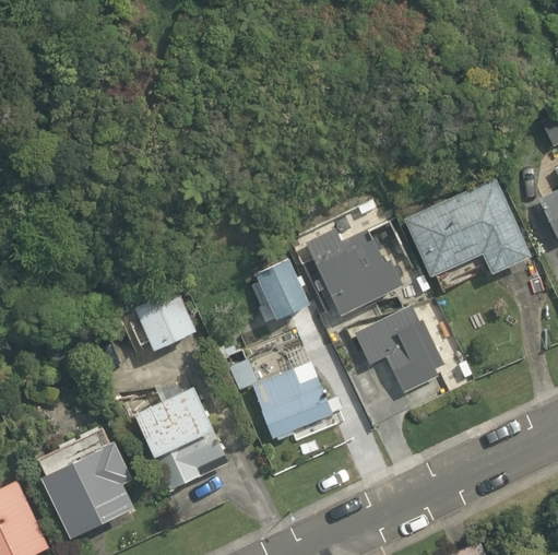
[(551,119),(536,125),(546,153),(557,148),(557,129),(556,130),(551,119)]
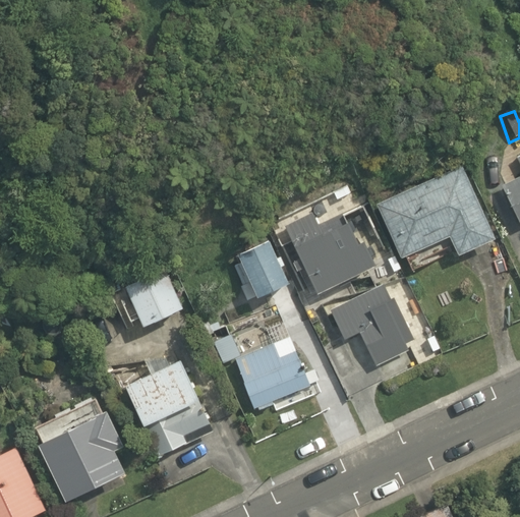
[(403,163),(411,179),(372,197),(402,257),(444,237),(454,256),(495,236),(456,157),(445,163),(438,146),(403,163)]
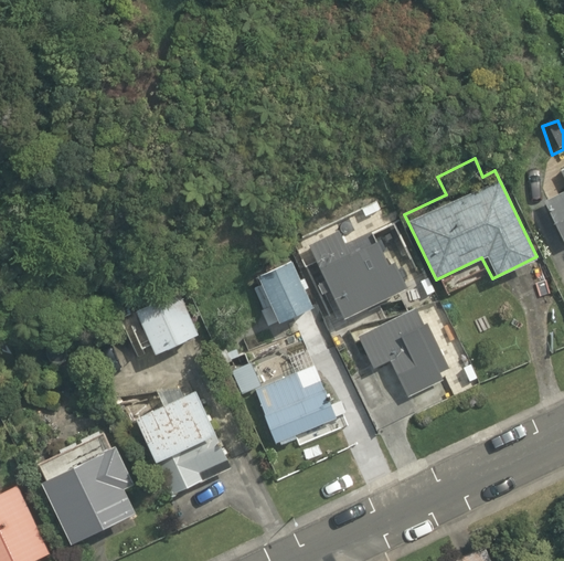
[(563,177),(562,177),(563,180),(563,200),(545,209),(563,247),(563,177)]
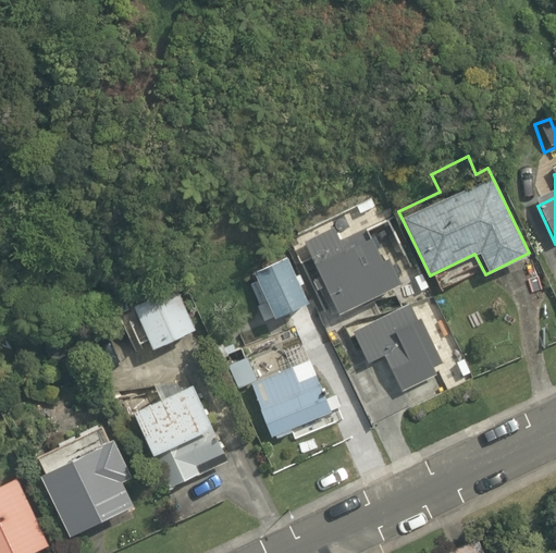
[(373,210),(305,243),(338,314),(406,282),(373,210)]
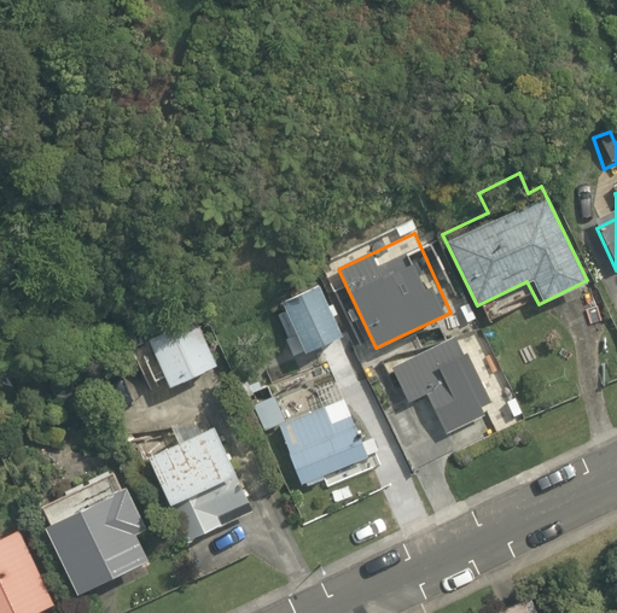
[(312,282),(273,302),(300,357),(338,339),(312,282)]
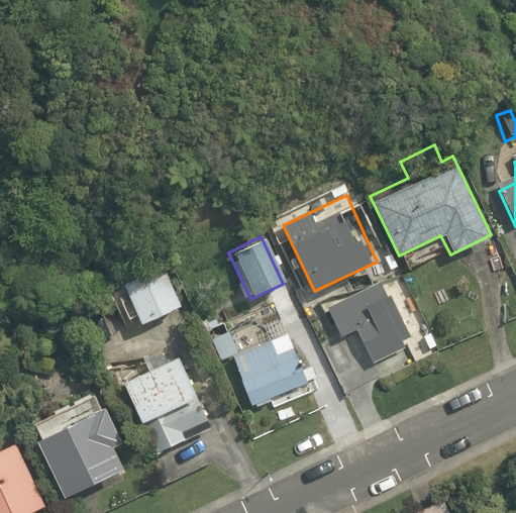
[(120,285),(125,294),(109,301),(120,326),(136,318),(140,327),(184,307),(165,265),(120,285)]
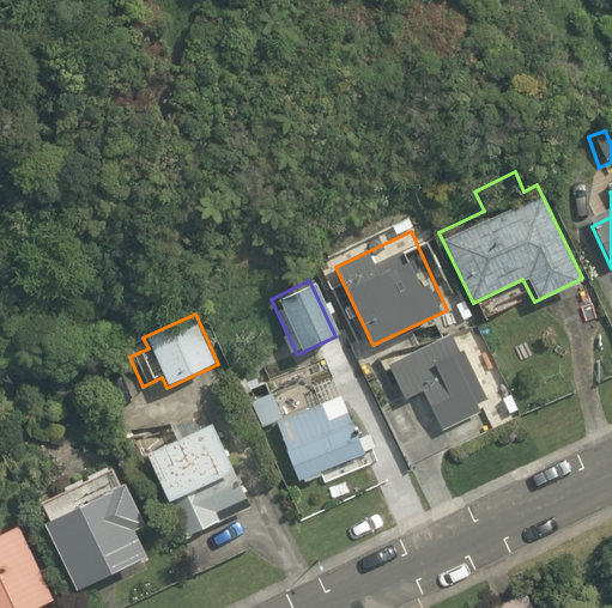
[(435,336),(386,366),(408,403),(424,395),(446,431),(482,409),(494,429),(520,412),(473,334),(444,352),(435,336)]
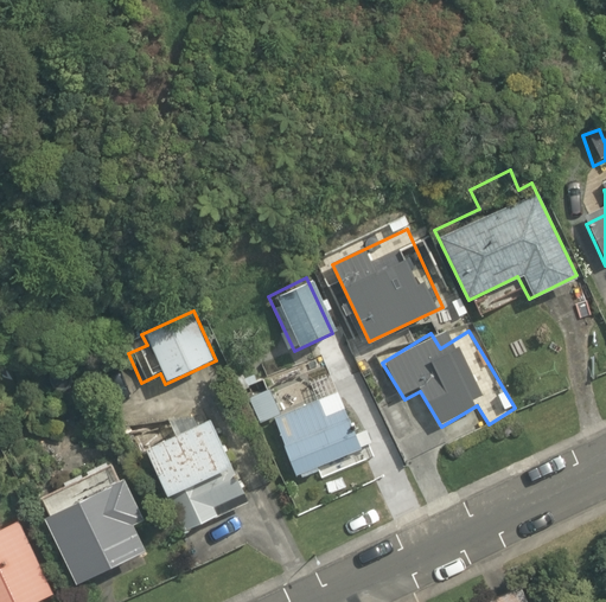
[(303,371),(243,399),(257,429),(274,421),(300,478),(367,446),(342,394),(318,404),(303,371)]
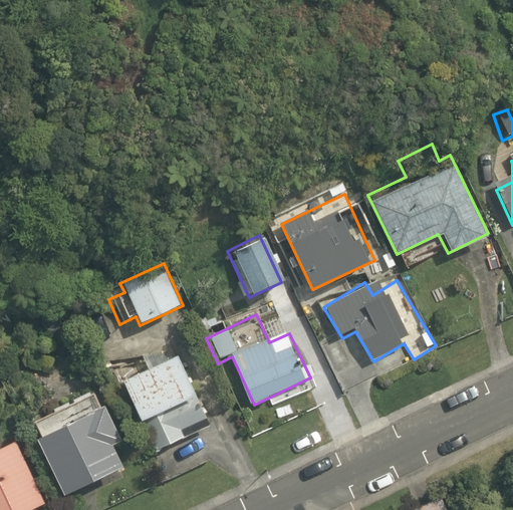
[(140,421),(191,398),(173,359),(122,383),(140,421)]
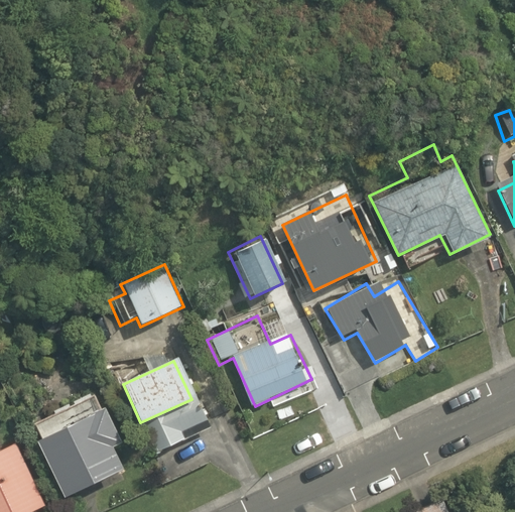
[(191,399),(140,422),(157,459),(187,445),(183,435),(213,421),(201,395),(191,399)]
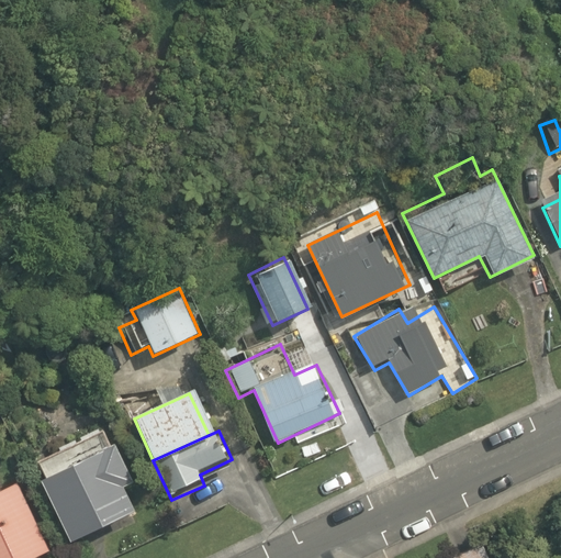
[(101,435),(36,466),(70,539),(136,509),(101,435)]
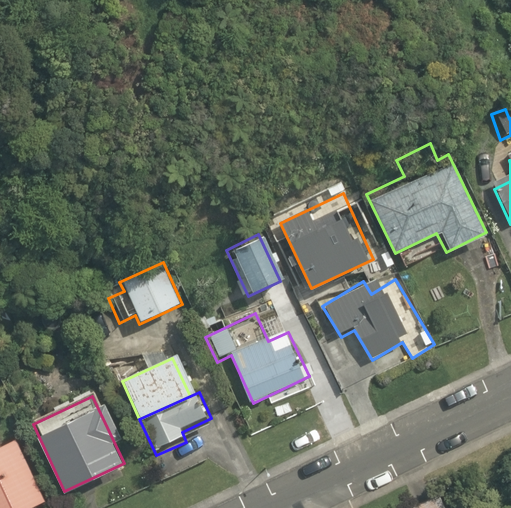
[(0,435),(0,507),(26,507),(46,498),(18,442),(6,448),(0,435)]
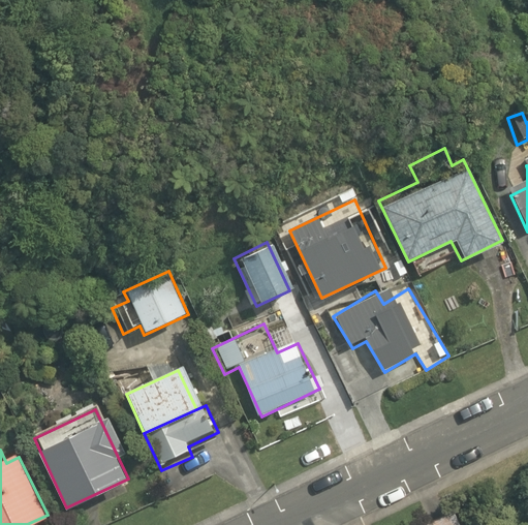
All buildings are outlined.
